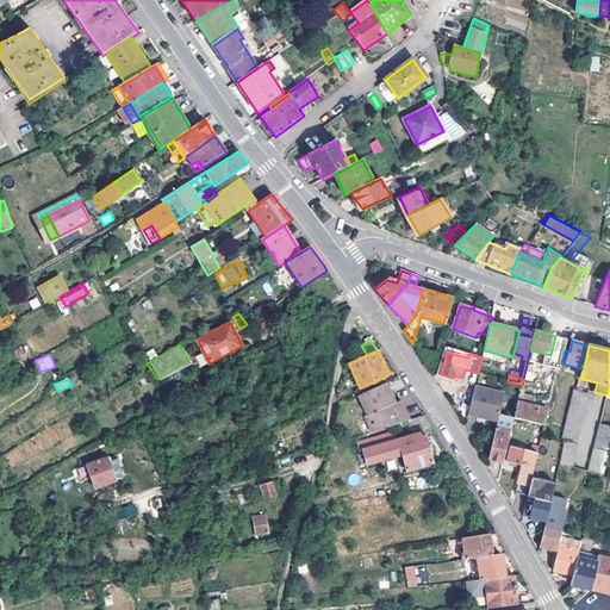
[(386,383),(359,396),(367,415),(365,416),(372,433),(406,422),(399,404),(398,403),(394,404),(386,383)]
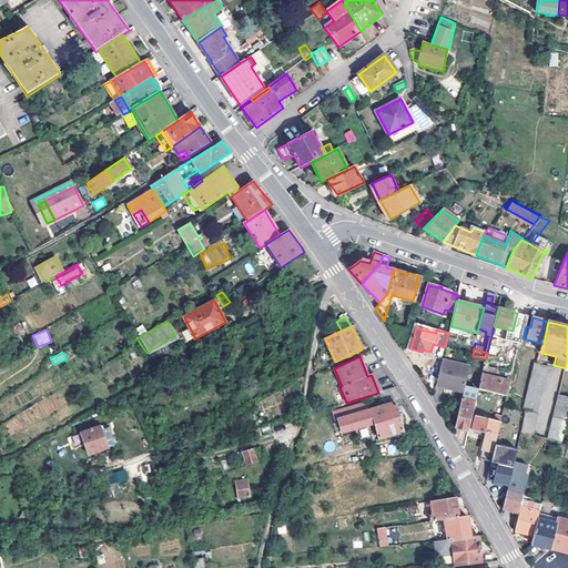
[(442,361),(436,386),(464,393),(465,386),(469,367),(442,361)]
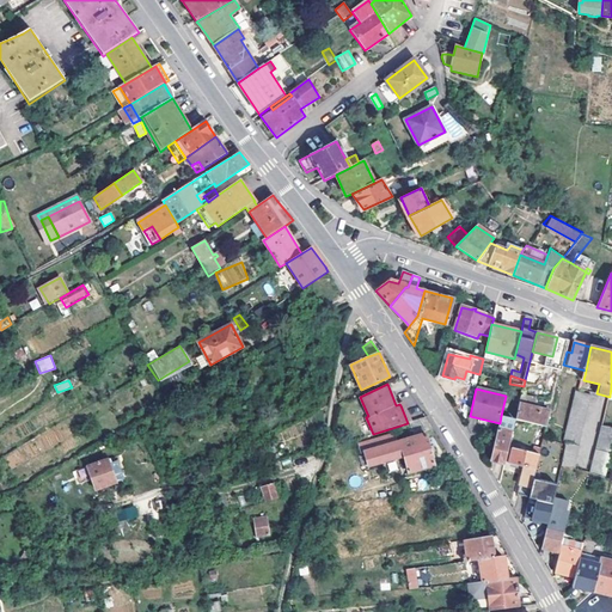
[(579,446),(592,395),(577,391),(564,444),(567,444),(579,446)]
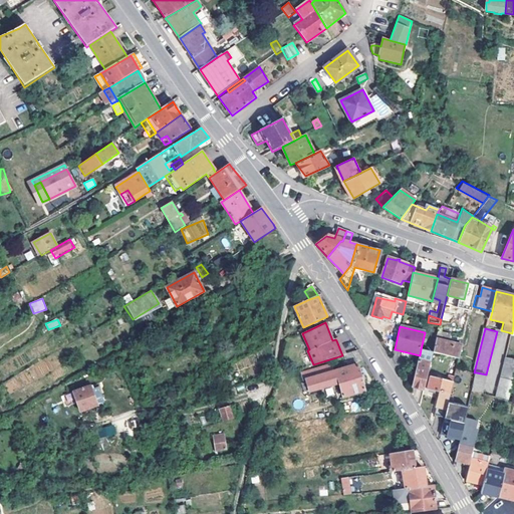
[(449,339),(450,333),(439,330),(436,340),(462,347),(463,343),(449,339)]
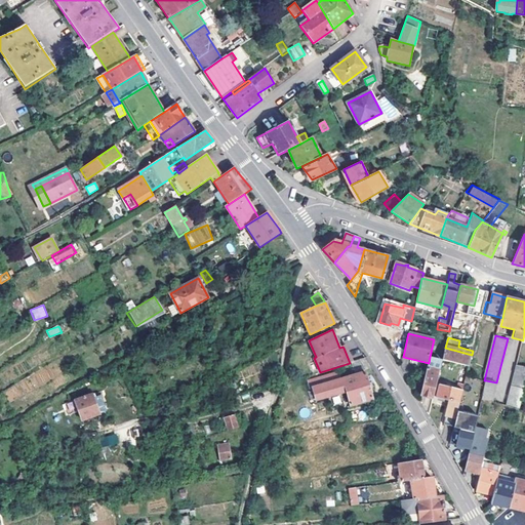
[(443,360),(470,366),(472,355),(445,348),(443,360)]
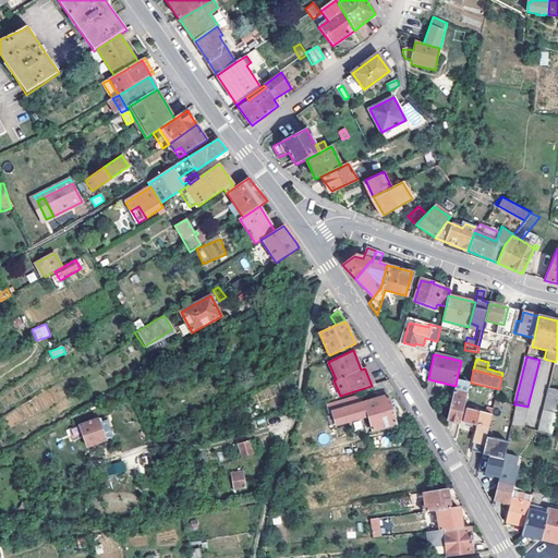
[(456,386),(448,420),(450,421),(461,423),(468,395),(471,383),(457,379),(456,386)]
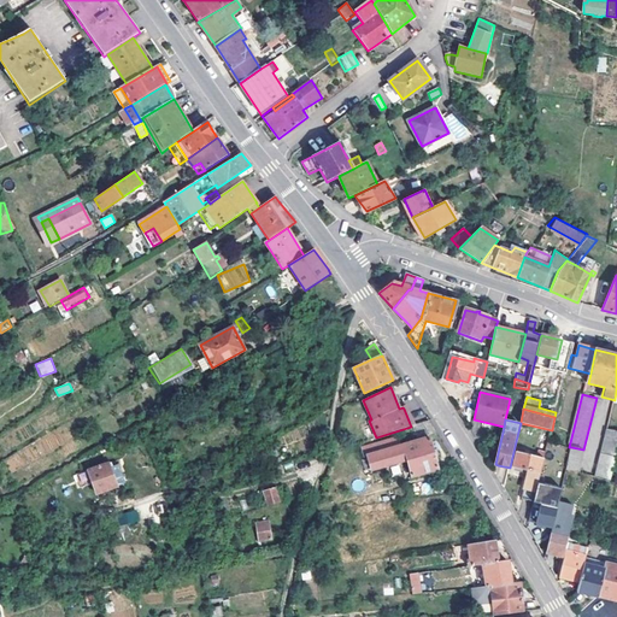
[(429,421),(413,425),(417,438),(436,433),(429,421)]
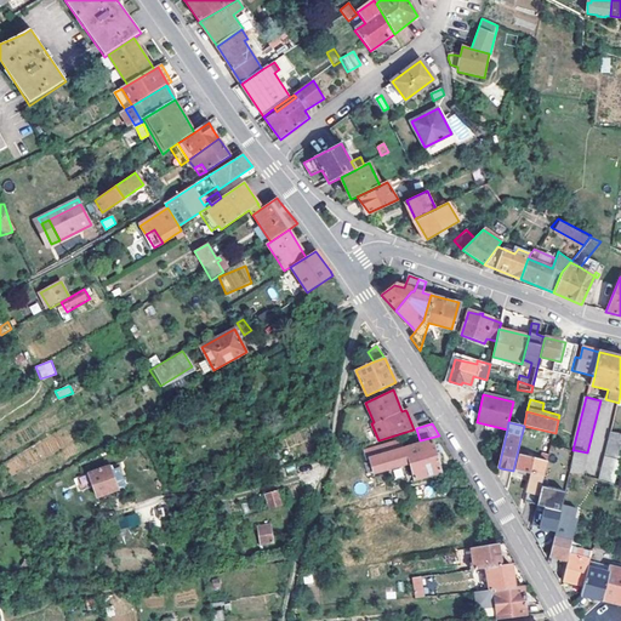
[(533,474),(531,480),(525,502),(536,505),(546,467),(551,450),(556,433),(524,426),(520,439),(545,445),(541,461),(520,456),(517,471),(529,473),(533,474)]
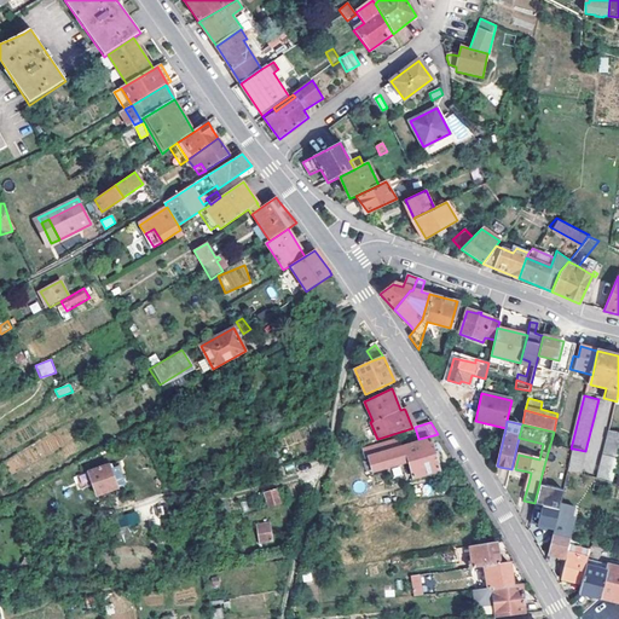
[(618,455),(618,433),(609,431),(597,478),(613,481),(618,455)]
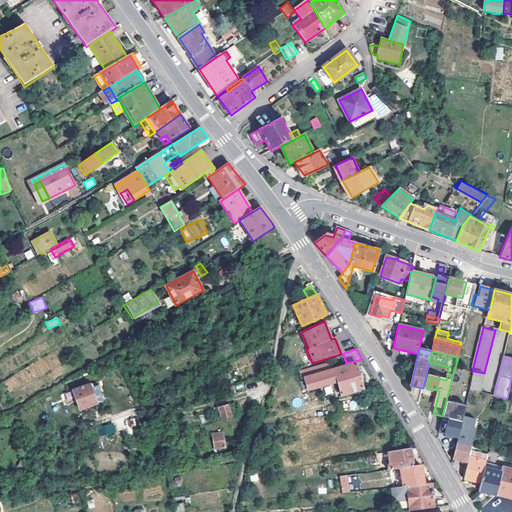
[(337,382),(342,396),(364,390),(356,363),(332,370),(331,364),(299,372),(301,379),(305,378),(308,390),(337,382)]
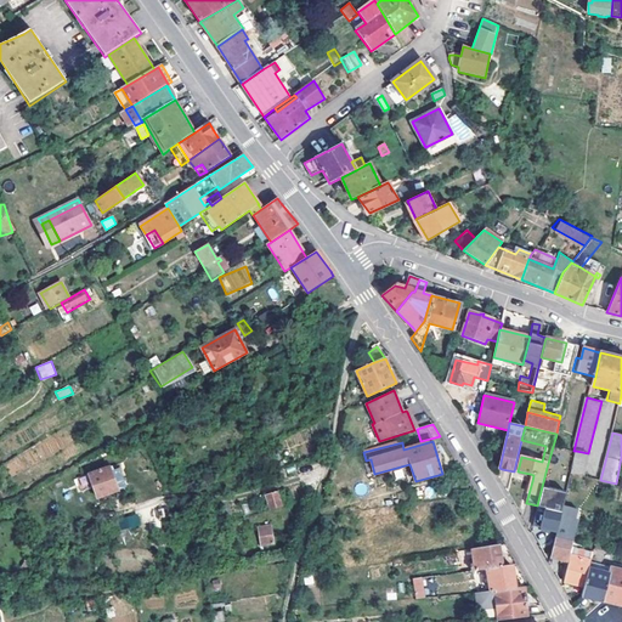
[(588,453),(576,451),(571,474),(584,476),(591,454),(588,453)]
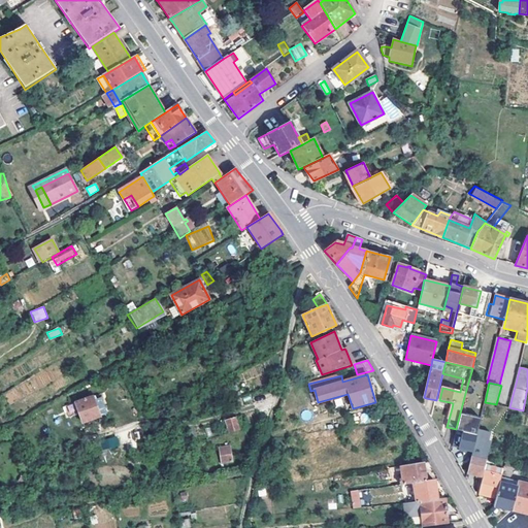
[(93,396),(76,402),(83,421),(99,415),(93,396)]
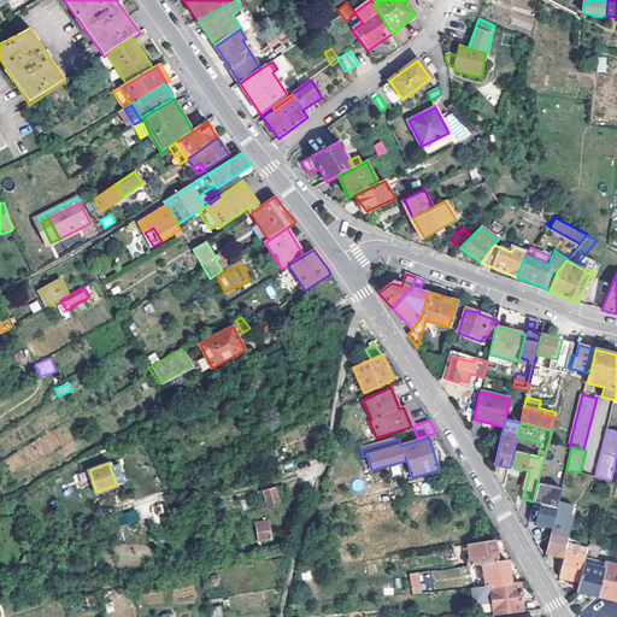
[(118,465),(112,468),(119,485),(125,482),(118,465)]
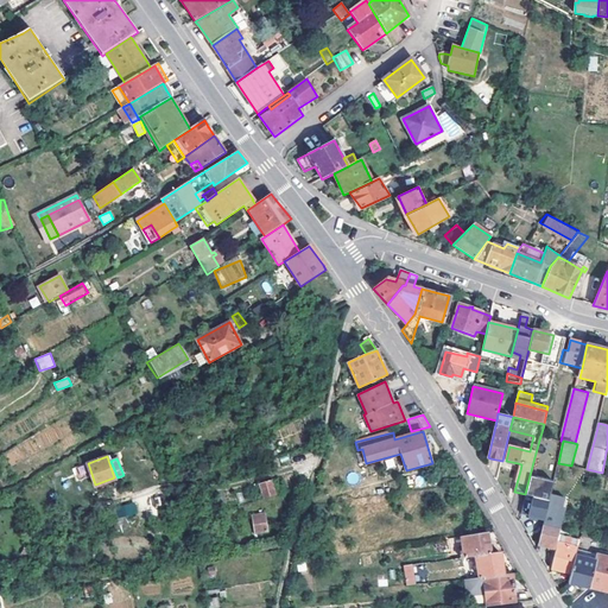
[(259,483),(264,499),(276,495),(271,480),(259,483)]
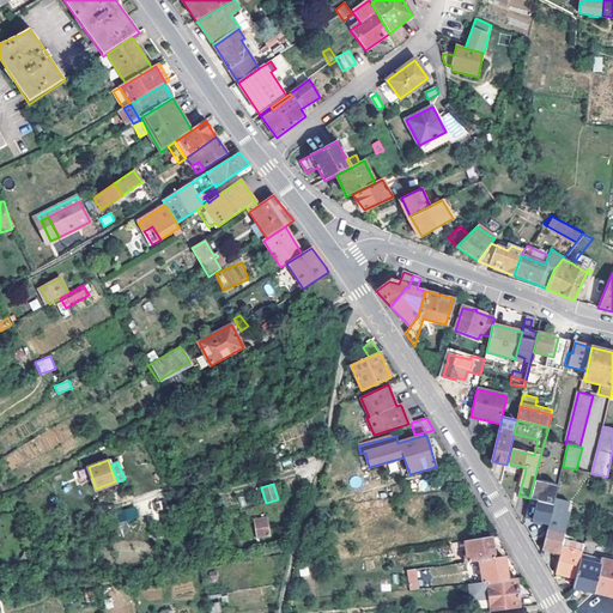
[(554,499),(557,490),(550,489),(546,503),(553,505),(554,499)]
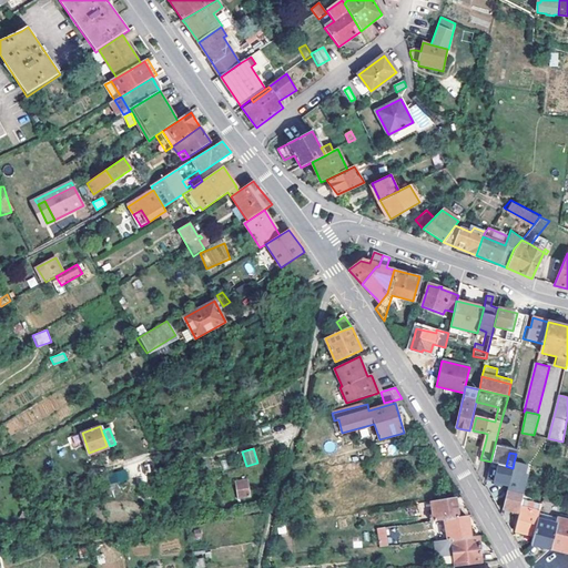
[(507,488),(524,493),(530,467),(514,463),(513,468),(508,485),(507,488)]
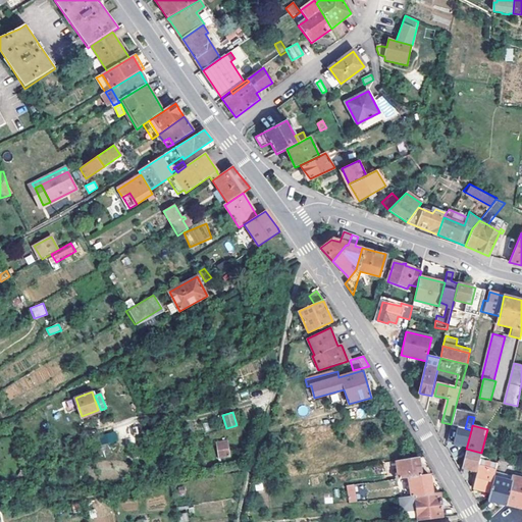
[(467,446),(471,430),(465,428),(457,426),(454,442),(455,442),(458,444),(467,446)]
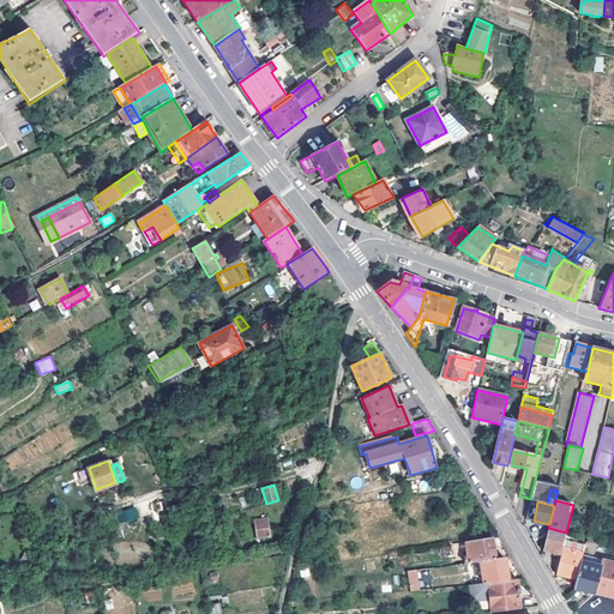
[(120,524),(139,517),(136,507),(116,513),(120,524)]
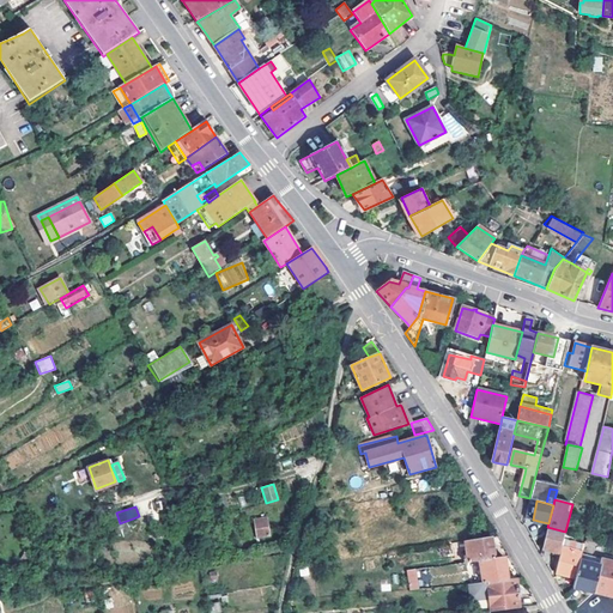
[(115,511),(104,514),(108,523),(117,520),(115,511)]
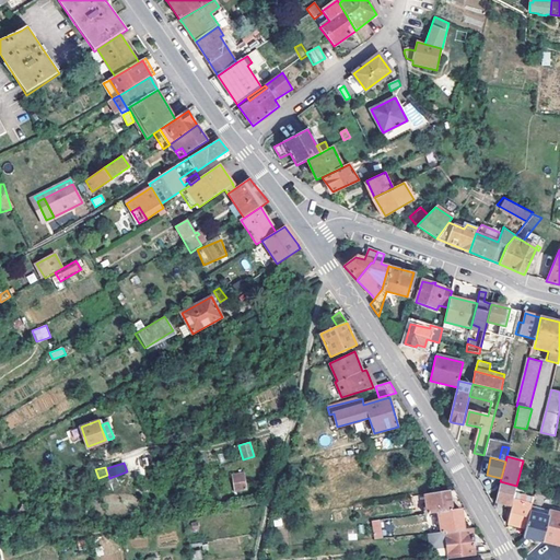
[(243,474),(231,475),(234,491),(245,489),(243,474)]
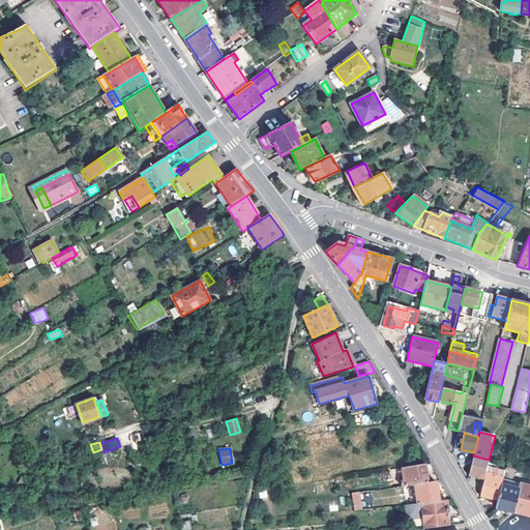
[(489,460),(473,455),(469,475),(477,477),(477,480),(480,481),(481,478),(484,478),(488,467),(489,460)]
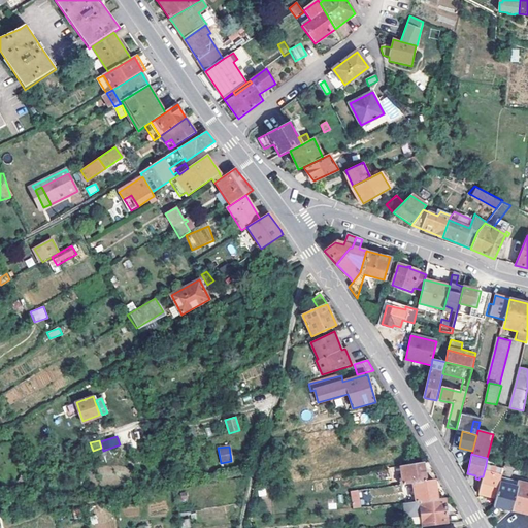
[(401,485),(415,483),(427,481),(425,473),(428,473),(428,469),(425,469),(424,462),(402,465),(403,477),(400,479),(401,485)]
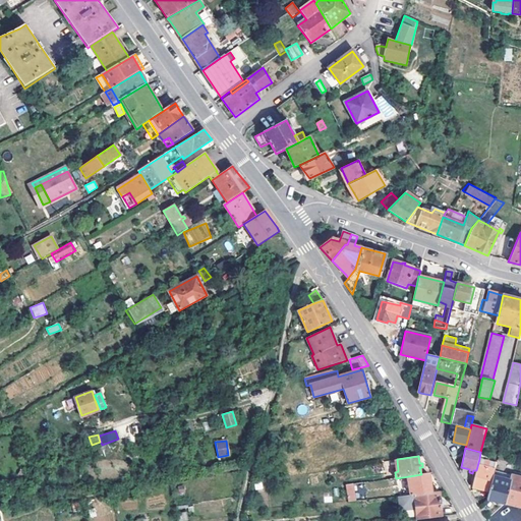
[(476,470),(472,487),(488,493),(493,476),(494,472),(495,469),(481,466),(482,460),(479,459),(476,470)]
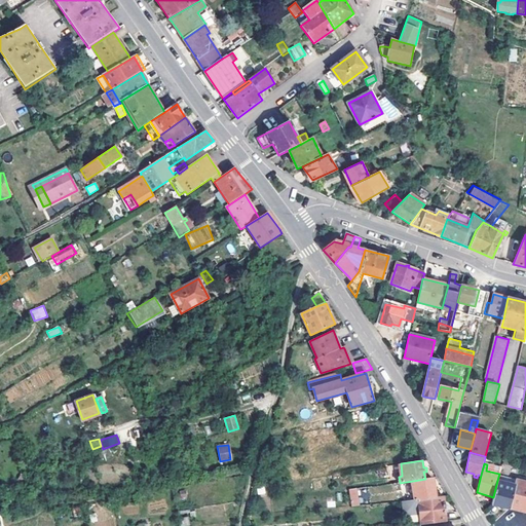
[(497,481),(515,486),(516,481),(498,477),(497,481)]
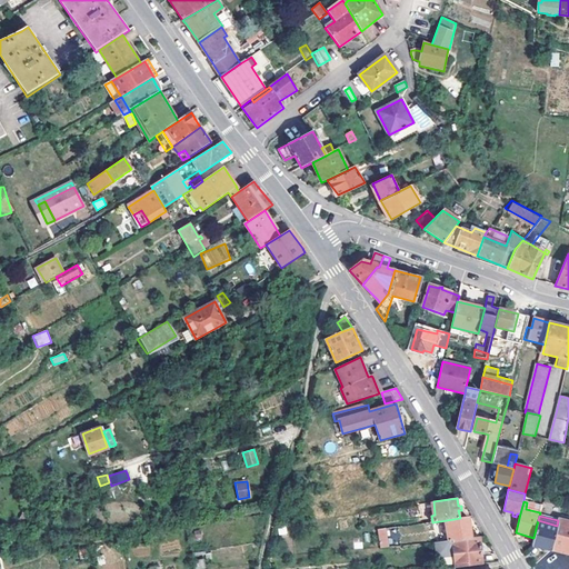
[(449,540),(471,538),(468,517),(460,518),(447,520),(449,540)]
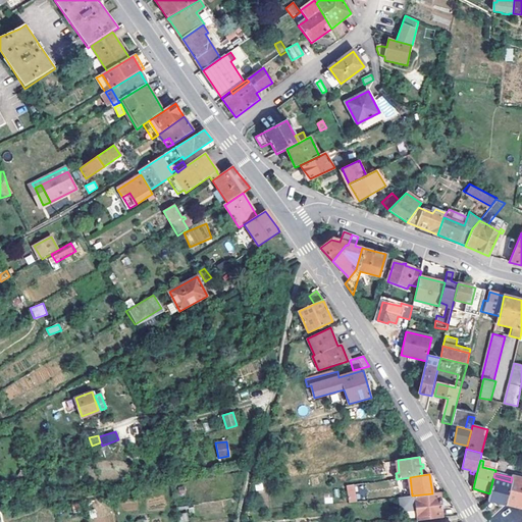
[(512,477),(511,482),(505,505),(521,508),(521,478),(513,476),(512,477)]
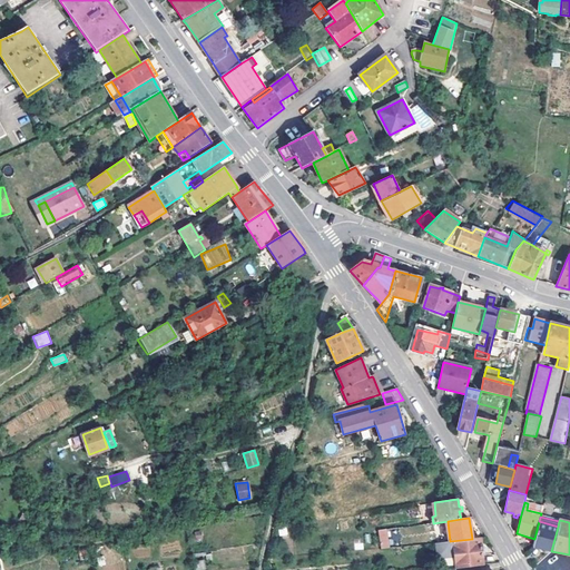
[(539,521),(534,539),(533,546),(551,551),(558,527),(539,521)]
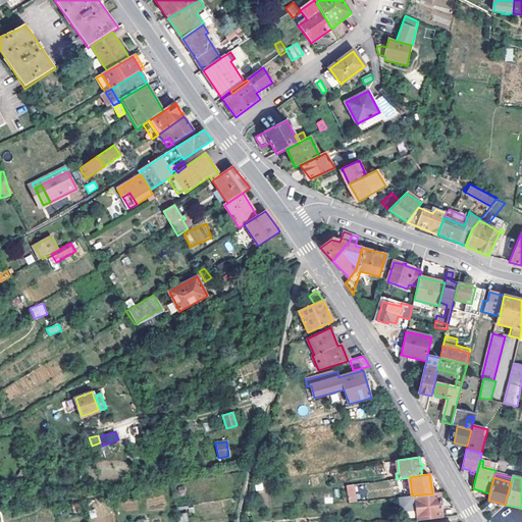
[(356,502),(354,485),(347,486),(349,503),(356,502)]
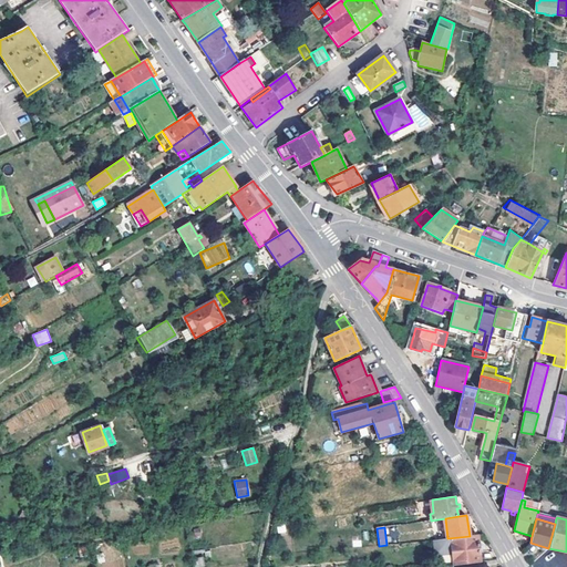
[(454,565),(481,563),(480,552),(482,552),(482,547),(480,547),(477,536),(470,536),(447,538),(435,539),(436,554),(453,553),(454,565)]
